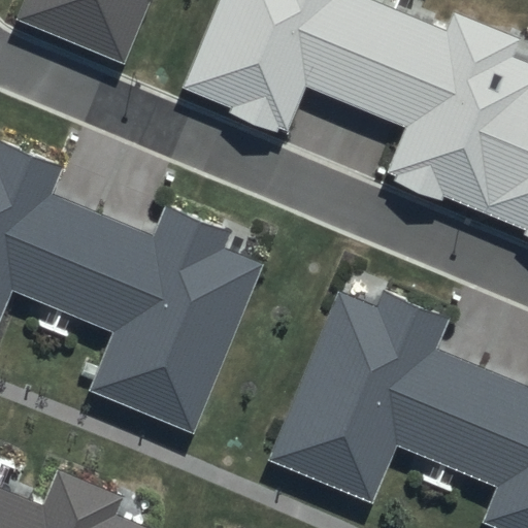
[(23,0),(15,20),(127,65),(153,0),(23,0)]
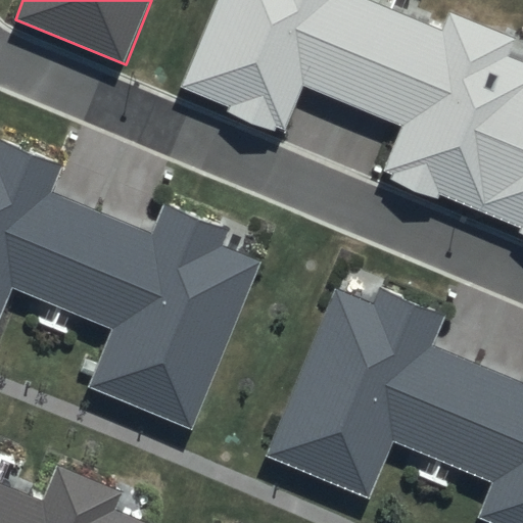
[(284,130),(302,86),(397,126),(379,172),(390,176),(388,180),(434,199),(435,196),(518,230),(516,234),(522,237),(522,62),(507,55),(513,41),(448,13),(441,30),(370,0),(217,0),(180,87),(227,106),(224,112),(275,134),(278,127),(284,130)]
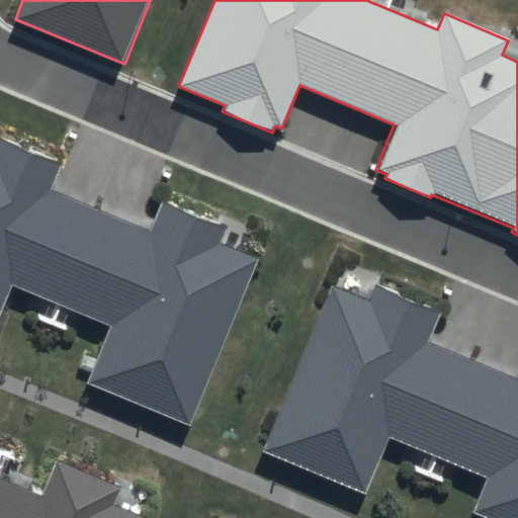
[(0,306),(7,287),(108,327),(86,383),(193,426),(259,258),(218,242),(225,225),(164,200),(151,236),(50,196),(63,165),(0,140),(0,306)]
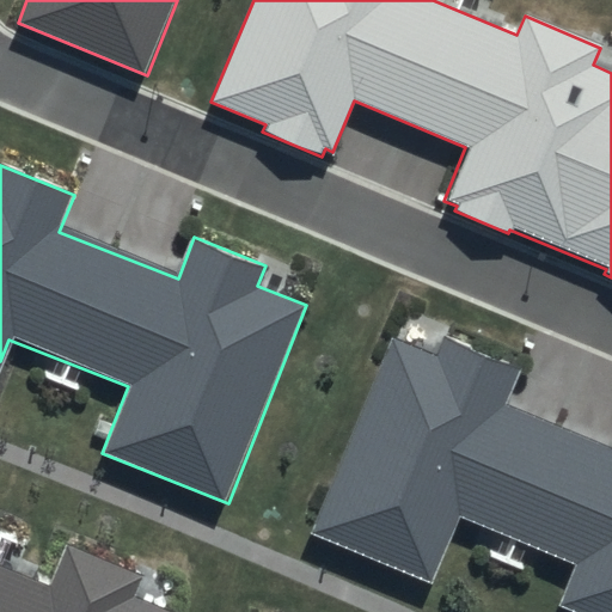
[(398,338),(317,537),(435,585),(463,519),(576,564),(558,606),(571,611),(611,611),(611,446),(507,403),(521,371),(441,337),(435,354),(398,338)]
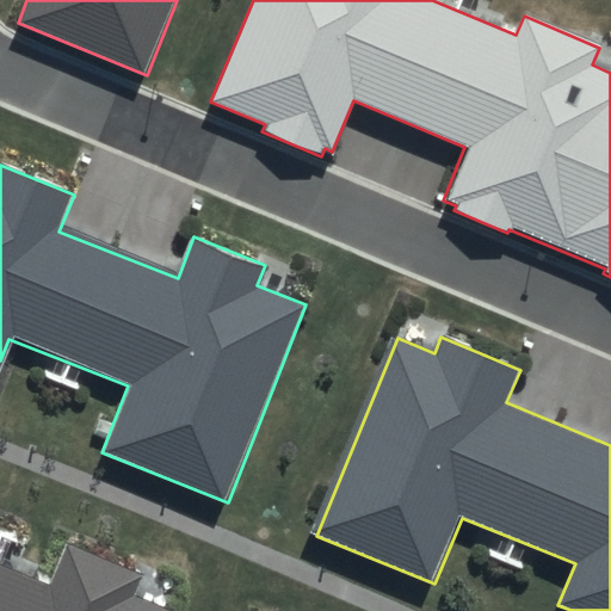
[(174,610),(133,593),(141,575),(66,543),(49,584),(0,562),(0,610),(174,610)]
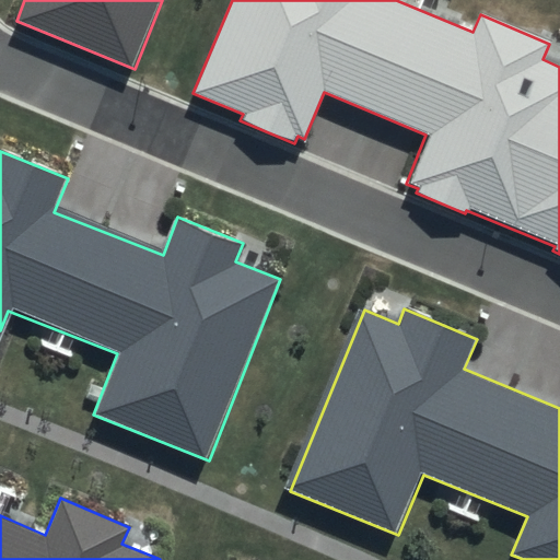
All buildings are outlined.
